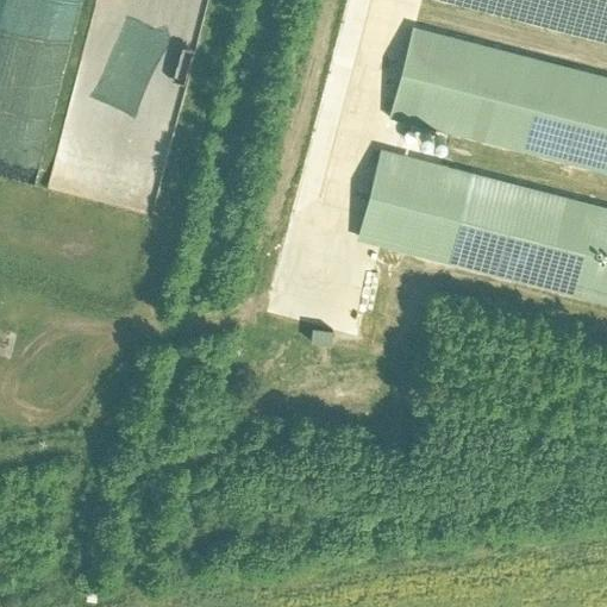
[(606,0),(436,0),(606,43),(606,0)]
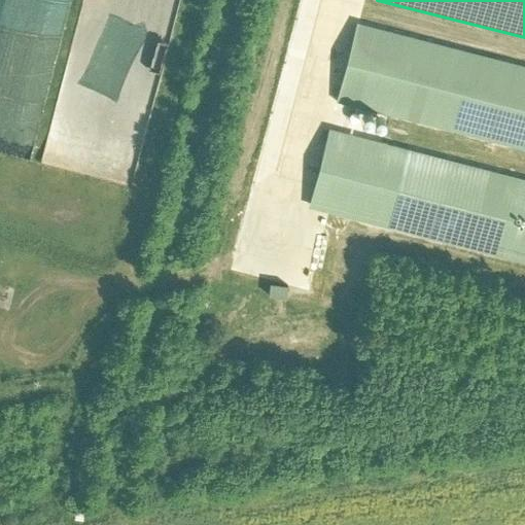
[(524,66),(357,24),(337,104),(524,151),(524,66)]
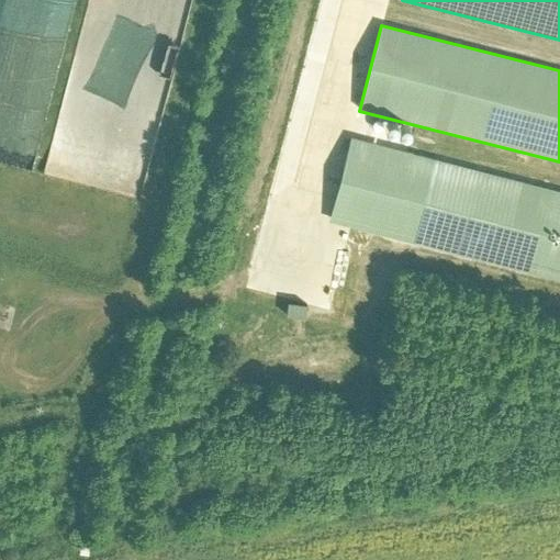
[(0,155),(26,163),(37,124),(0,113),(0,155)]
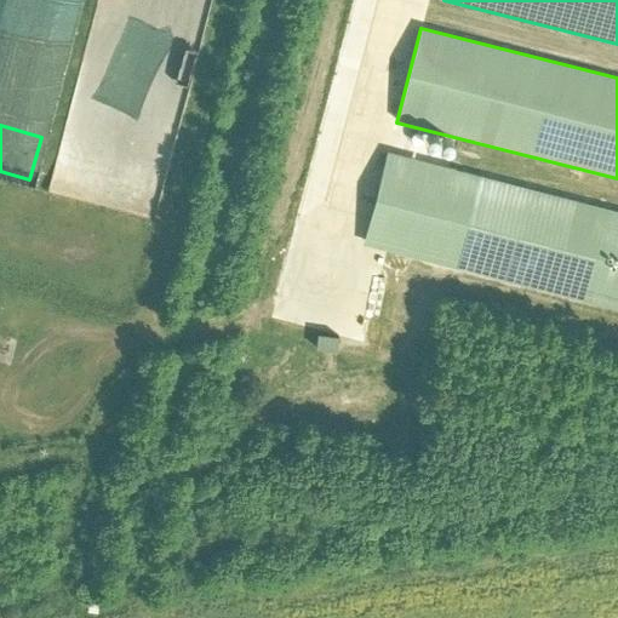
[(617,211),(389,153),(365,247),(617,313),(617,211)]
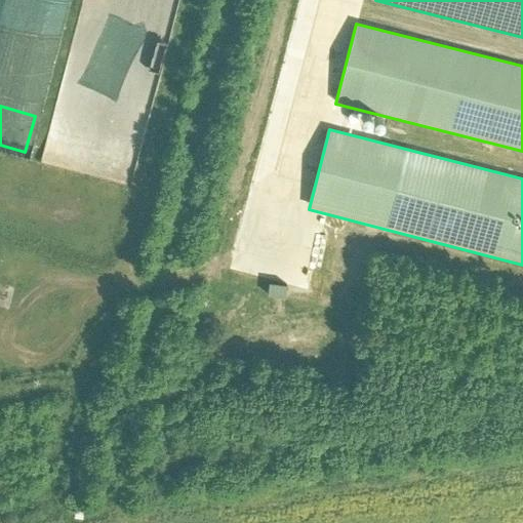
[(299,244),(294,259),(306,263),(310,248),(299,244)]
